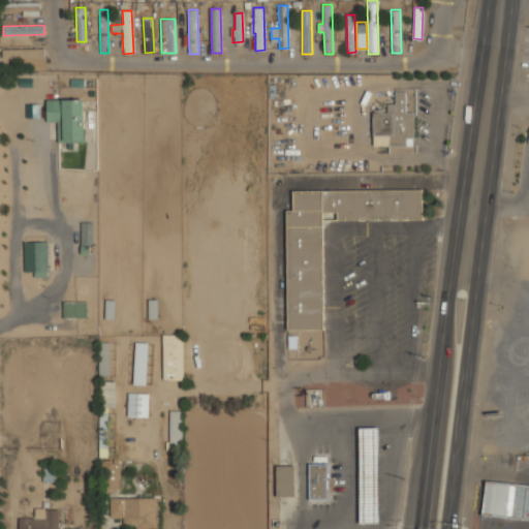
[(373,146),(415,146),(414,89),(396,89),(396,104),(387,104),(387,113),(373,113),(373,146)]
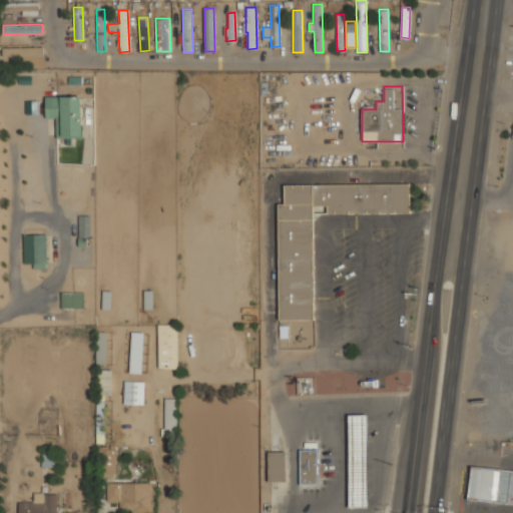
[(45,118),(56,118),(57,137),(82,136),(81,95),(45,97),(45,118)]
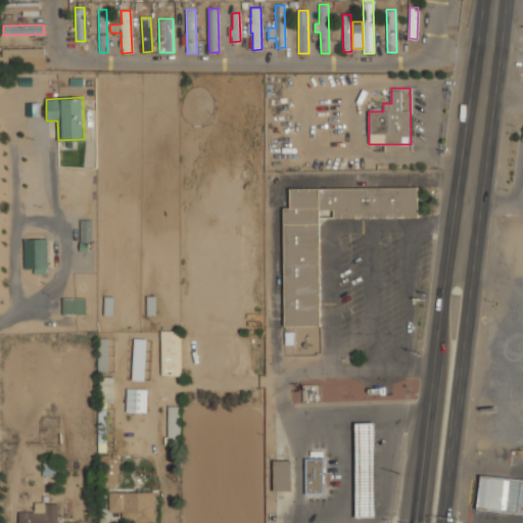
[(27,115),(39,115),(39,102),(26,103),(27,115)]
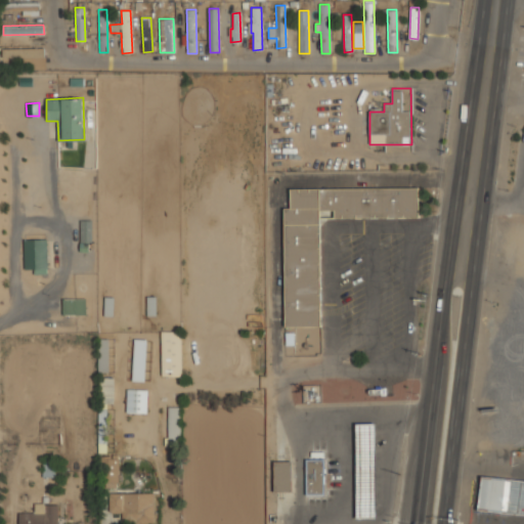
[(284,208),(286,326),(321,326),(320,218),(419,217),(419,187),(291,188),(291,208),(284,208)]
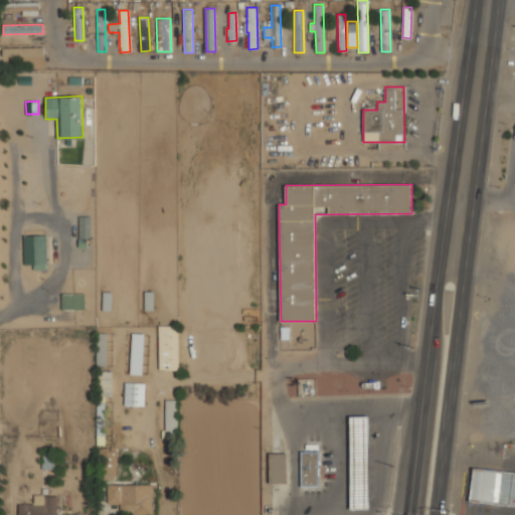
[(91,240),(91,216),(79,216),(78,240),(91,240)]
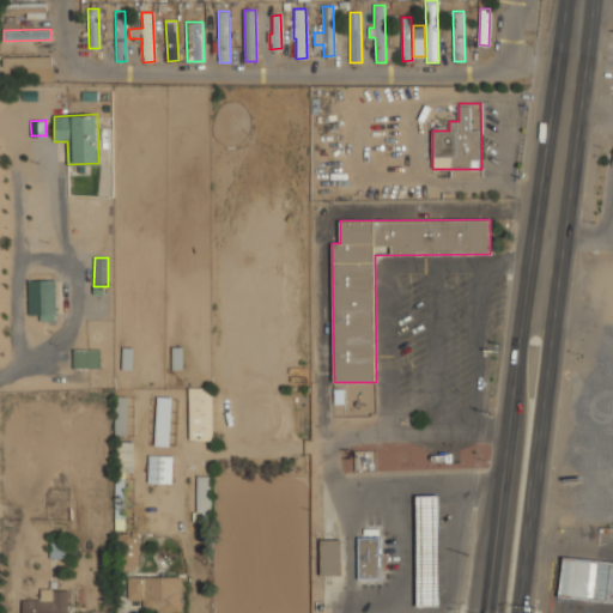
[(55,321),(54,280),(28,280),(28,315),(40,315),(40,321),(55,321)]
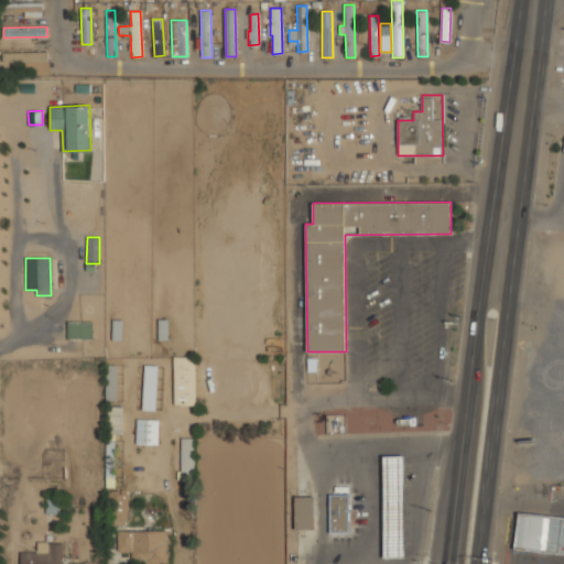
[(195,357),(173,357),(174,405),(195,404),(195,357)]
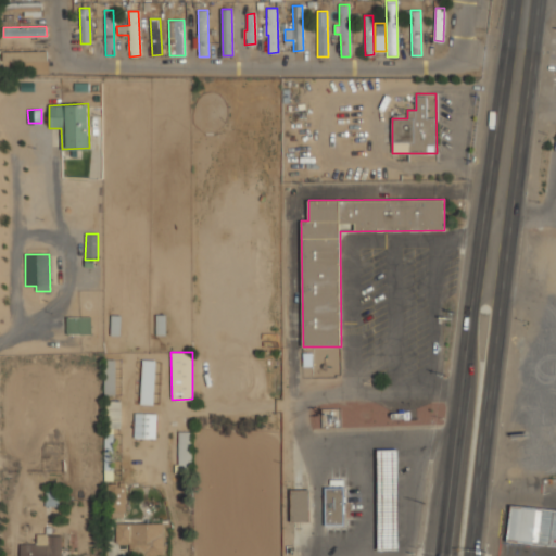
[(115,359),(104,359),(104,393),(115,393),(115,359)]
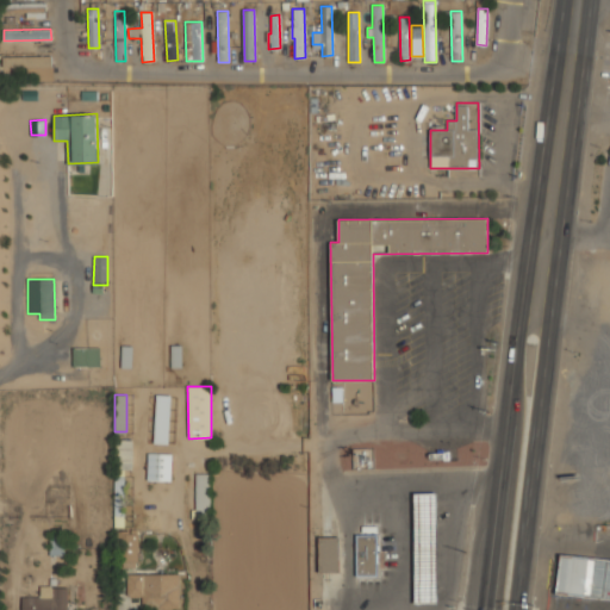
[(168,443),(170,396),(155,394),(154,443),(168,443)]
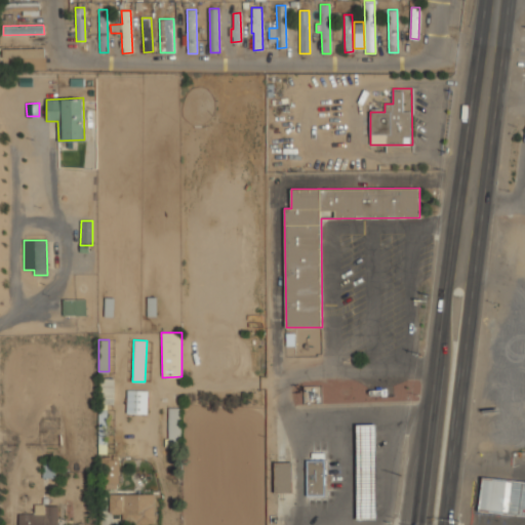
[(126,413),(148,414),(148,391),(127,390),(126,413)]
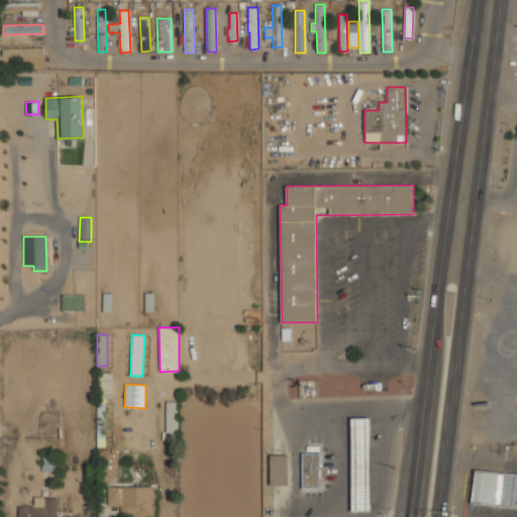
[(178,401),(165,402),(166,439),(179,439),(178,401)]
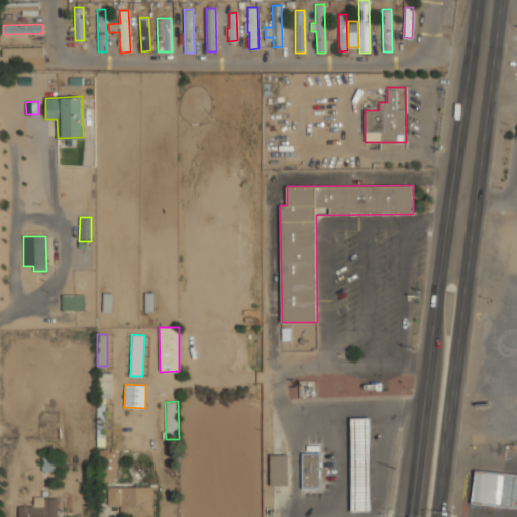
[(350,418),(351,510),(372,510),(372,418),(350,418)]
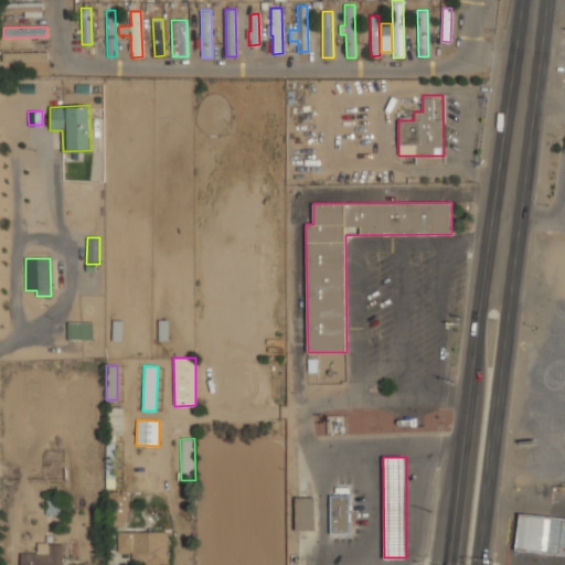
[(350,534),(330,534),(330,496),(350,494),(350,534)]
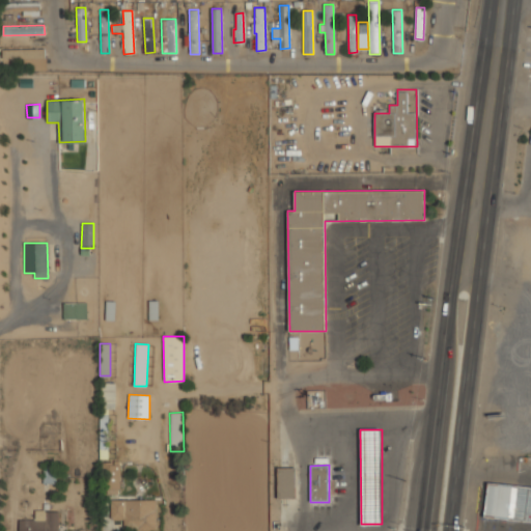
[(278,498),(296,498),(295,468),(277,468),(278,498)]
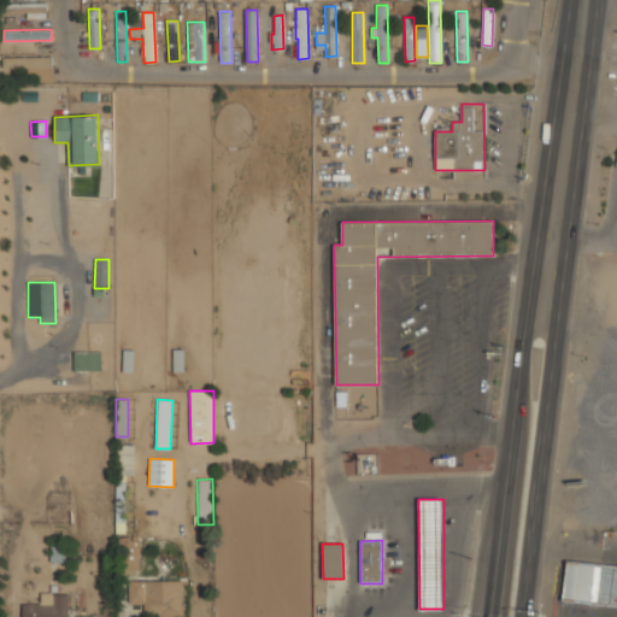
[(616,605),(616,565),(566,560),(563,600),(616,605)]
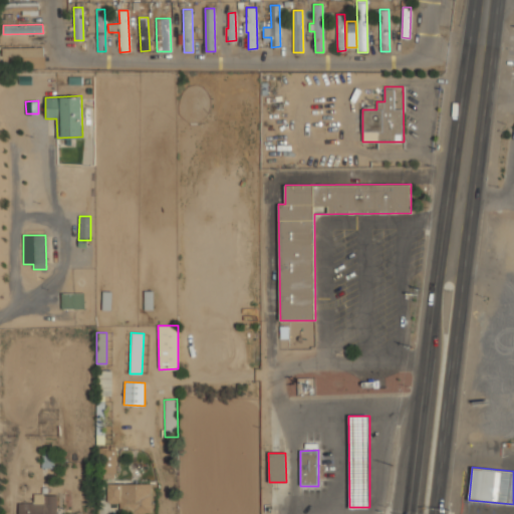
[(151,484),(107,484),(107,503),(119,502),(119,512),(151,512),(151,484)]
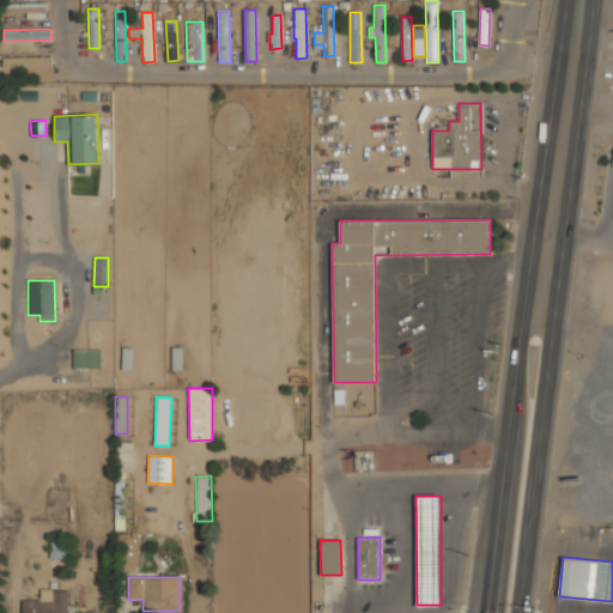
[(41,599),(22,600),(22,612),(68,612),(67,589),(41,590),(41,599)]
